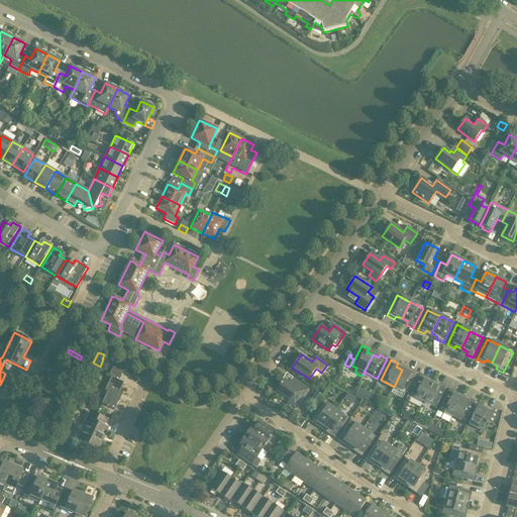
[(124,370),(114,365),(108,377),(111,378),(105,391),(107,392),(101,404),(114,410),(118,402),(121,397),(117,396),(123,383),(118,381),(124,370)]
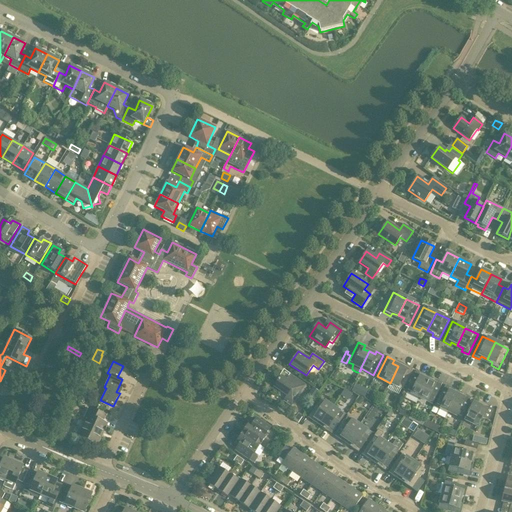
[(398,366),(390,383),(403,389),(412,369),(405,366),(404,369),(398,366)]
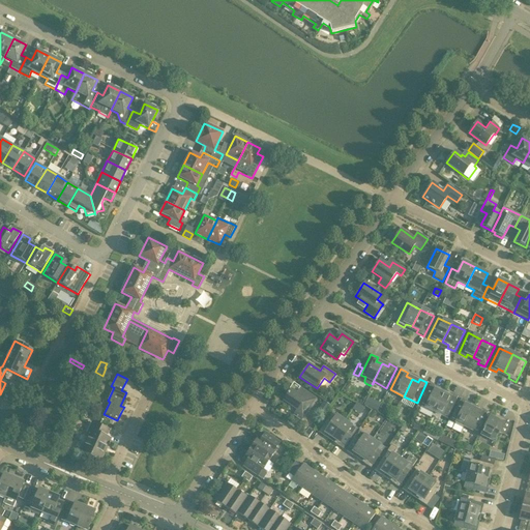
[(92,392),(95,385),(90,383),(87,389),(92,392)]
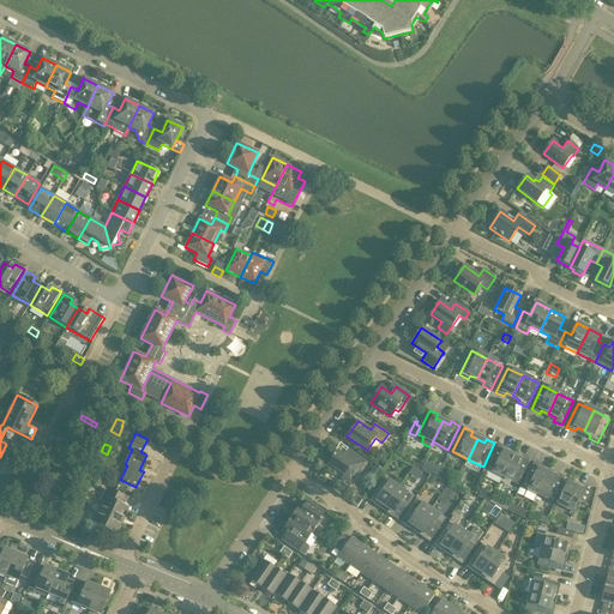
[(503,476),(512,456),(506,452),(507,449),(499,445),(487,469),(503,476)]
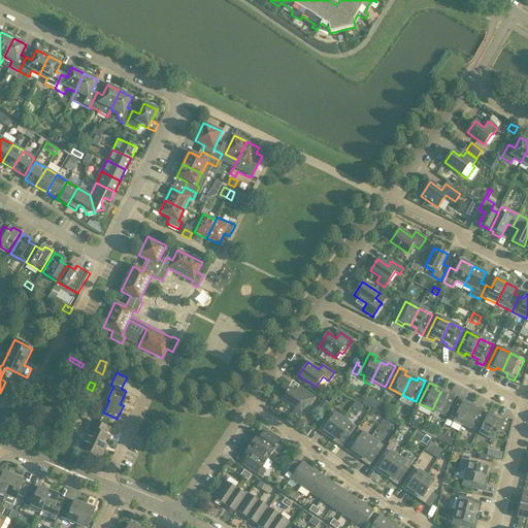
[(292,415),(300,420),(315,398),(302,390),(299,395),(290,389),(281,401),(287,405),(288,403),(296,408),(292,415)]
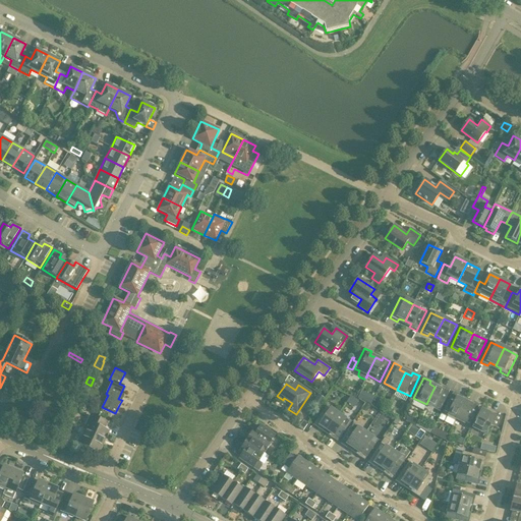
[(435,387),(426,404),(440,410),(450,391),(443,387),(441,390),(435,387)]
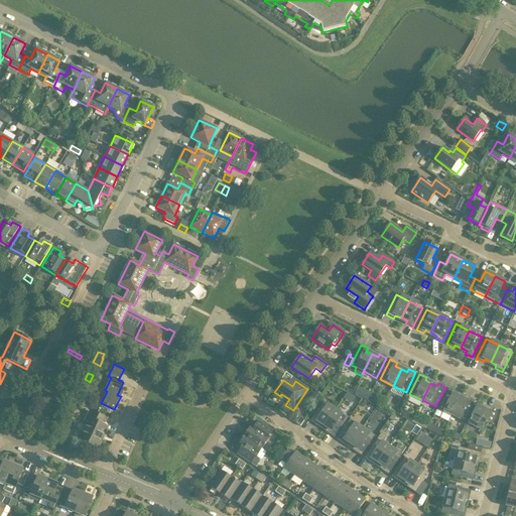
[(440,418),(447,421),(450,414),(452,415),(461,398),(455,395),(456,392),(448,388),(438,408),(443,411),(440,418)]
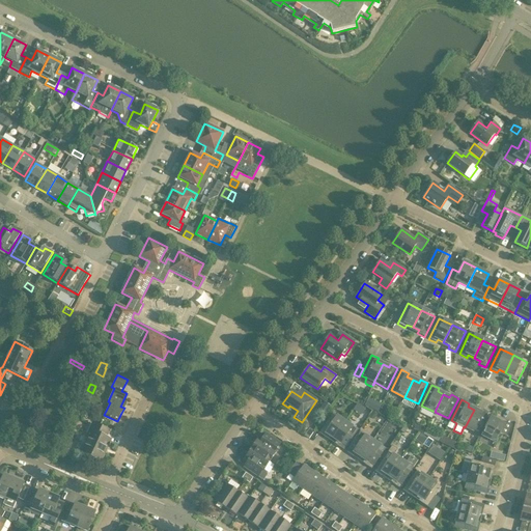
[(324,415),(331,407),(325,402),(318,411),(324,415)]
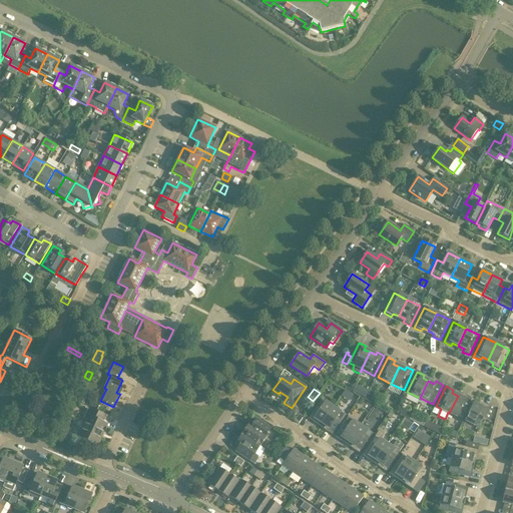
[(458,396),(449,413),(462,419),(472,399),(465,396),(463,399),(458,396)]
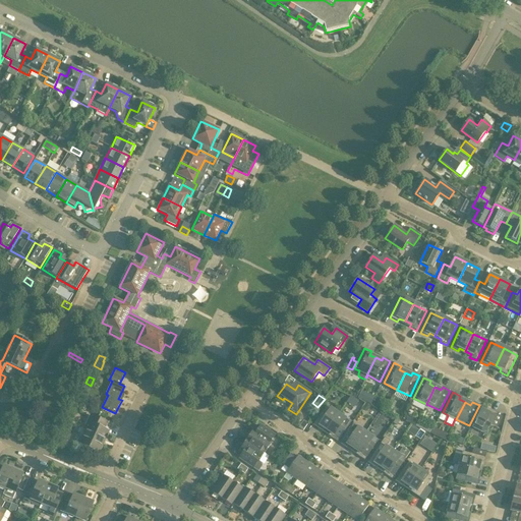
[(327,430),(338,414),(326,406),(312,425),(320,429),(322,426),(327,430)]
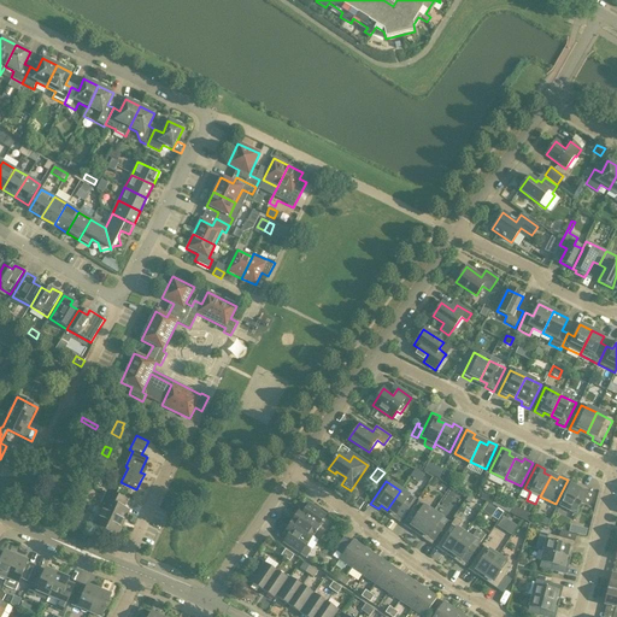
[(570,486),(560,506),(576,513),(588,489),(580,486),(577,489),(570,486)]
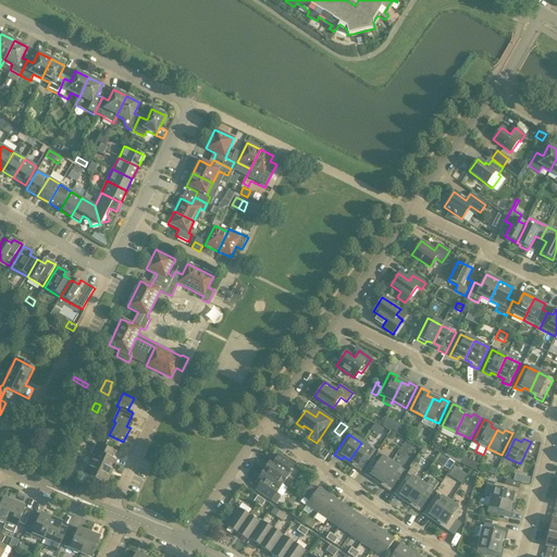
[(407,442),(398,455),(404,458),(412,445),(407,442)]
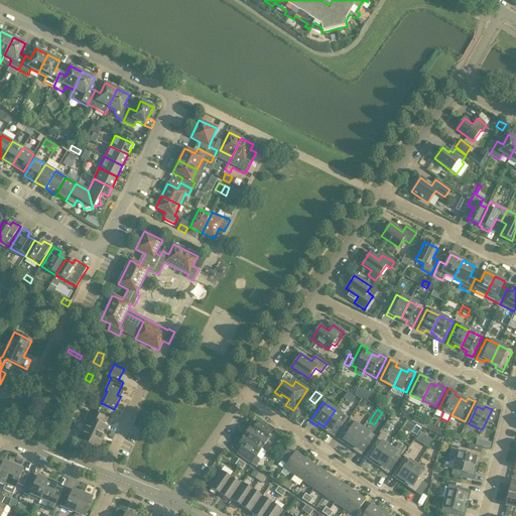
[(335,410),(324,426),(329,430),(327,433),(334,437),(347,418),(335,410)]
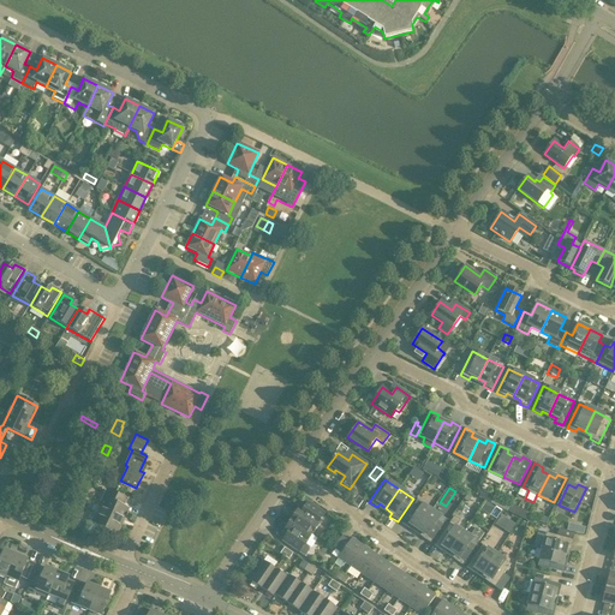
[(126,509),(121,507),(125,500),(107,491),(100,506),(102,507),(95,524),(115,533),(126,509)]
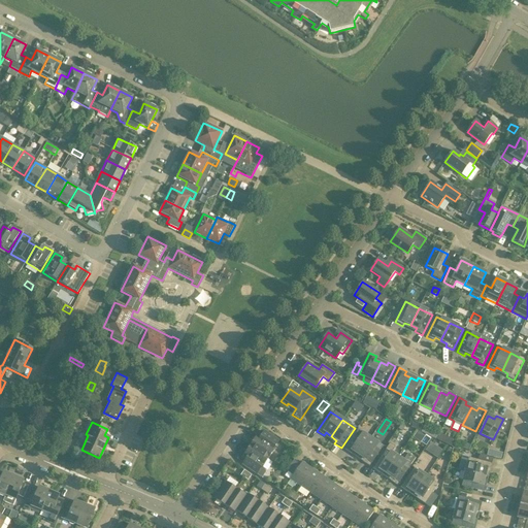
[(414,423),(411,428),(421,432),(423,428),(414,423)]
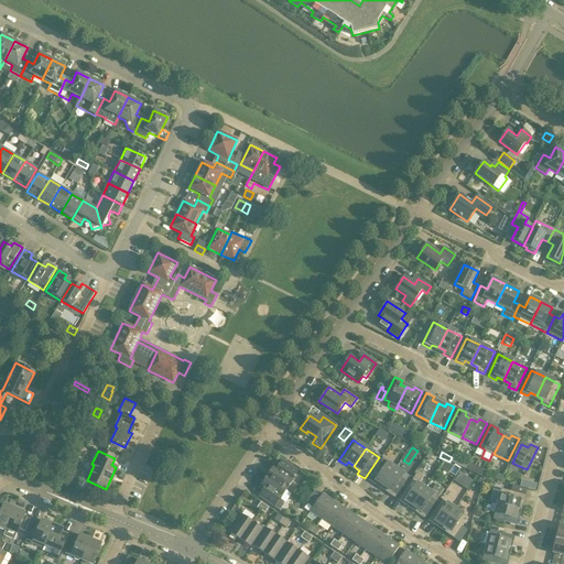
[(333,458),(329,455),(324,463),(328,466),(333,458)]
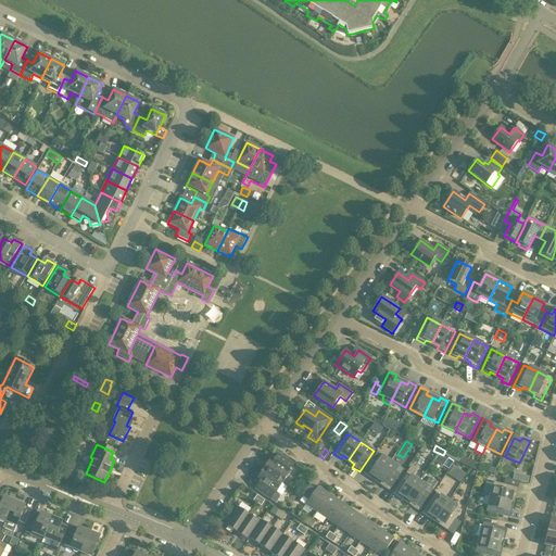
[(462,458),(445,451),(443,455),(458,463),(462,458)]
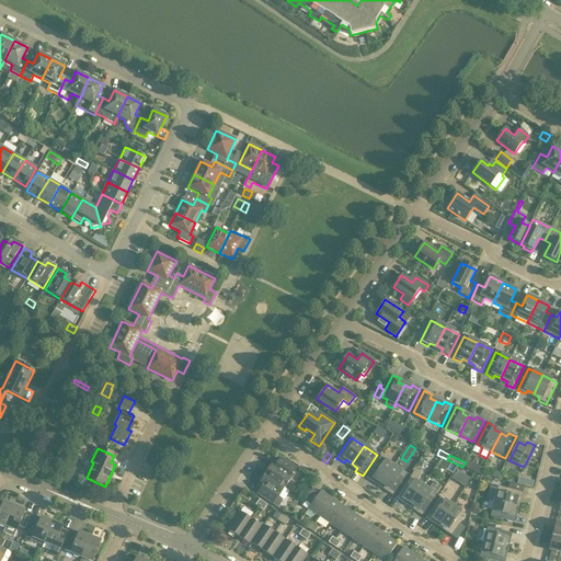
[(381,483),(393,466),(380,457),(366,478),(374,483),(375,480),(381,483)]
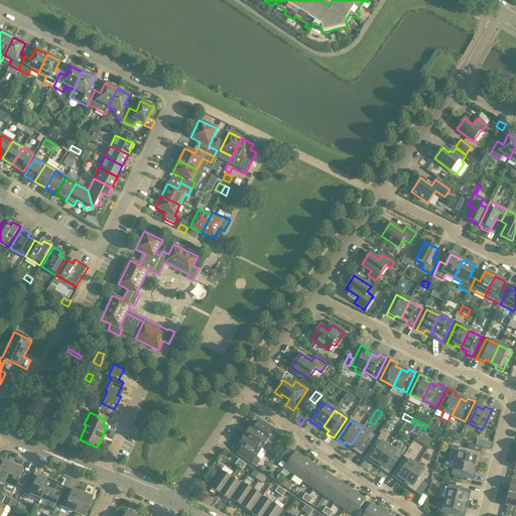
[(254,427),(251,426),(247,433),(248,434),(246,437),(262,448),(269,437),(267,436),(272,430),(258,421),(254,427)]
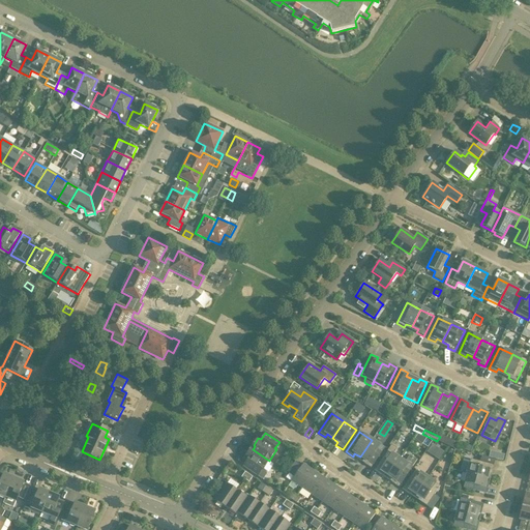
[(427,438),(419,434),(415,440),(422,444),(427,438)]
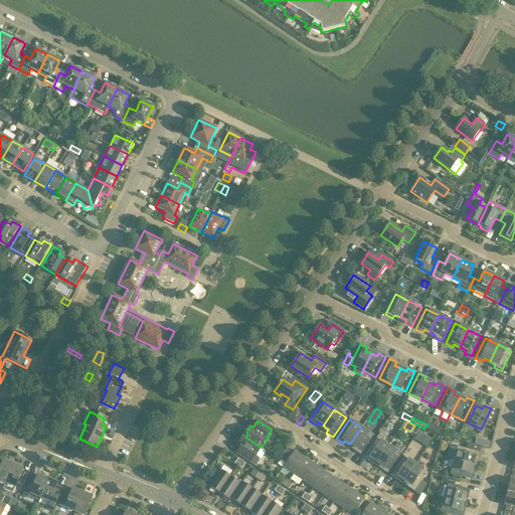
[(361,427),(350,444),(355,448),(353,451),(360,455),(373,436),(361,427)]
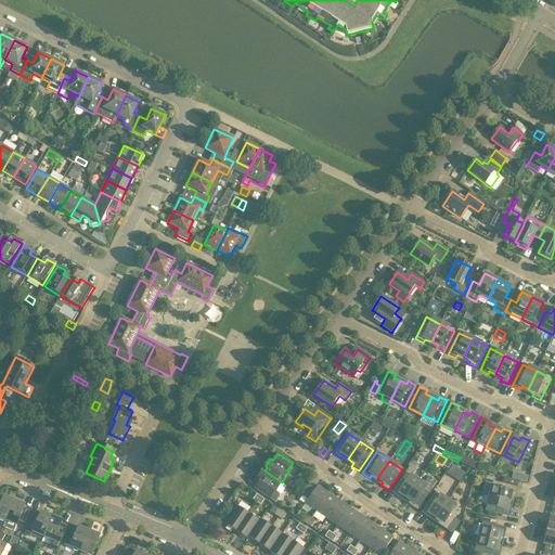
[(452,465),(447,474),(452,476),(457,468),(452,465)]
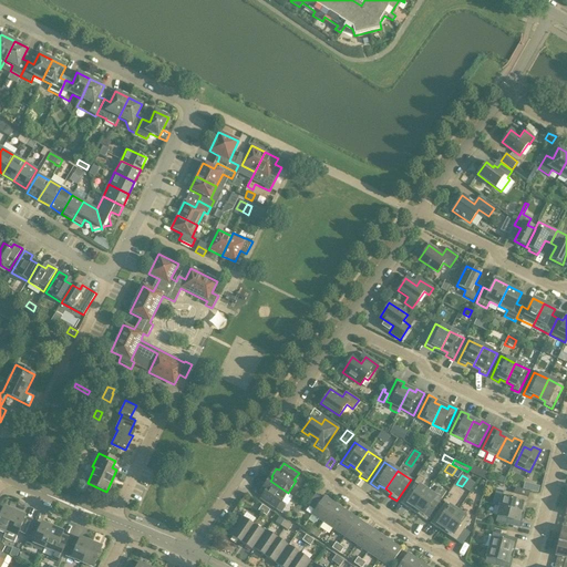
[(424,480),(419,476),(400,504),(406,508),(409,505),(415,509),(428,492),(420,486),(424,480)]
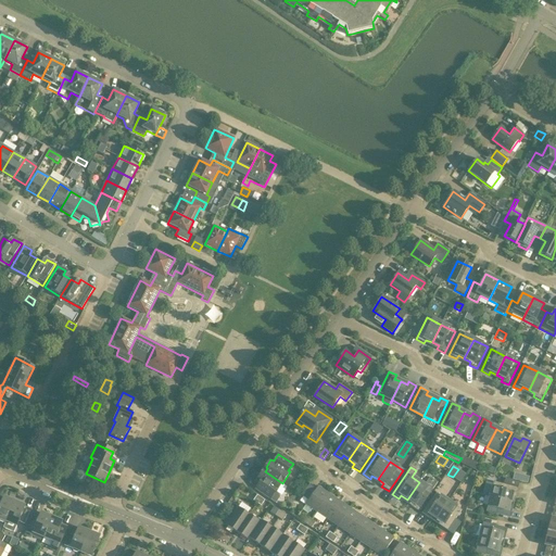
[(279,494),(276,492),(282,483),(265,471),(263,475),(261,474),(255,481),(260,483),(255,490),(267,498),(267,497),(276,504),(277,503),(276,503),(279,497),(279,494)]
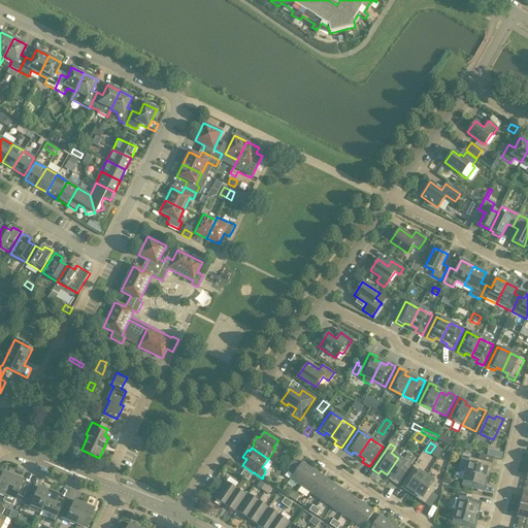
[(416,458),(407,453),(402,461),(398,458),(387,474),(392,477),(390,481),(397,486),(416,458)]
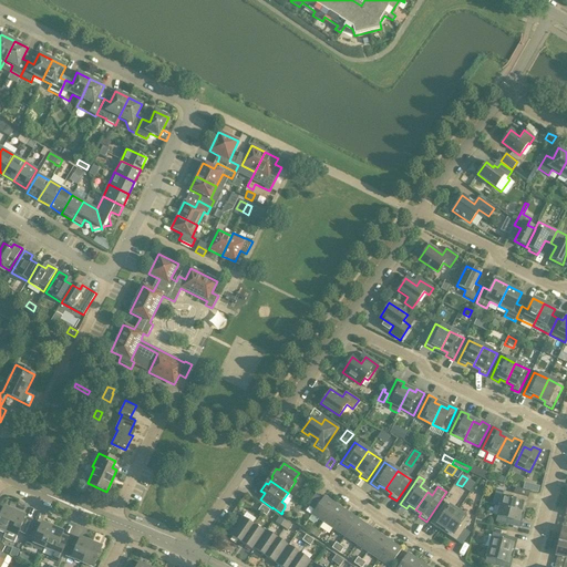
[(500,507),(521,513),(522,505),(525,506),(527,498),(503,492),(500,507)]
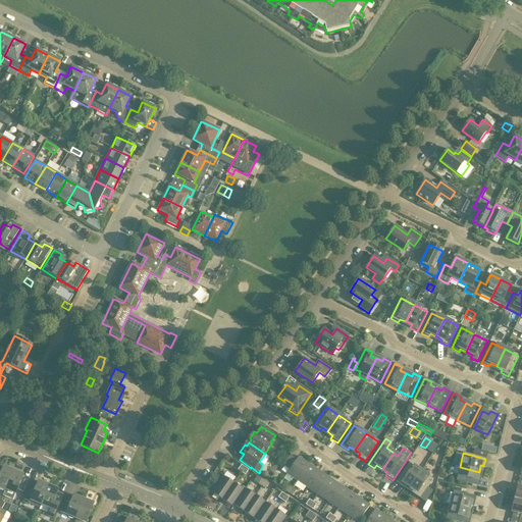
[(283,466),(284,467),(290,470),(297,460),(291,456),(283,466)]
